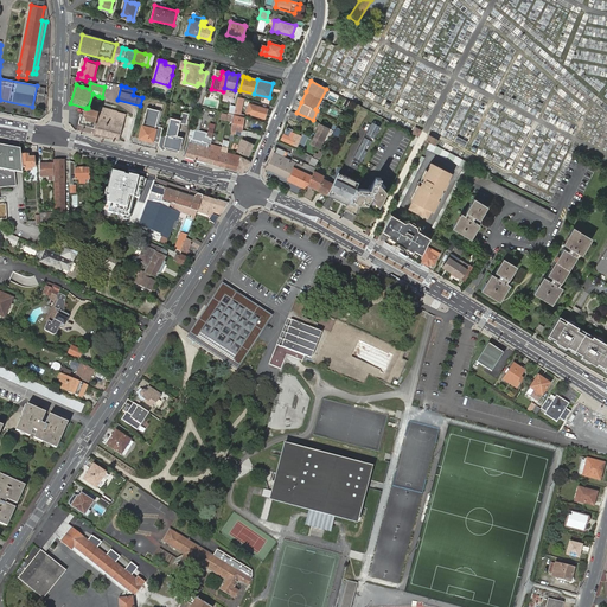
[(254,104),(250,115),(264,119),(268,109),(254,104)]
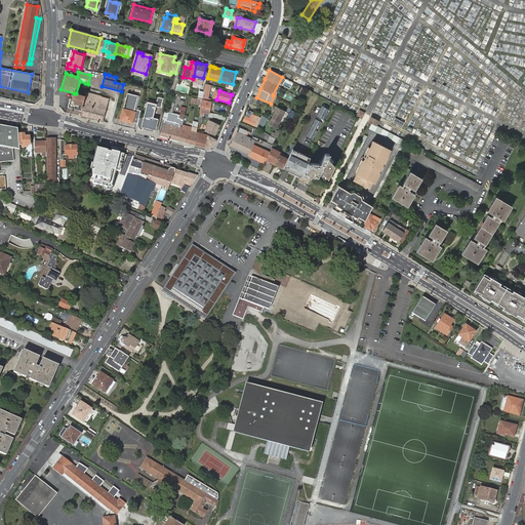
[(83,104),(81,110),(80,115),(103,121),(109,99),(101,96),(89,93),(86,92),(85,96),(84,97),(83,104)]
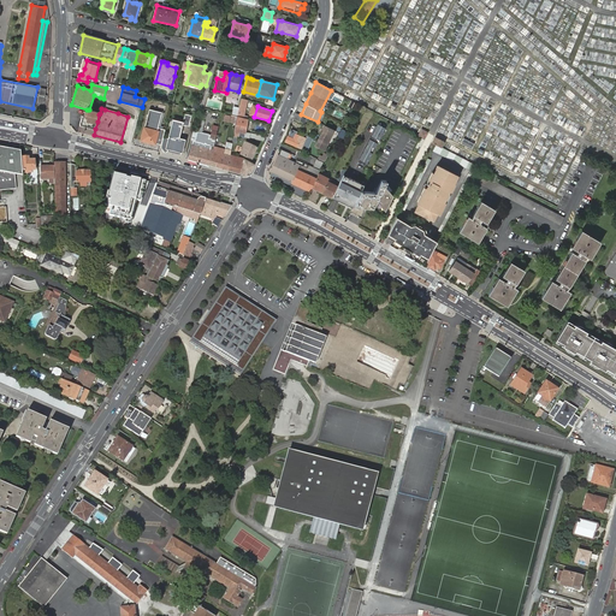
[(149,108),(142,140),(161,144),(165,130),(159,128),(163,112),(149,108)]
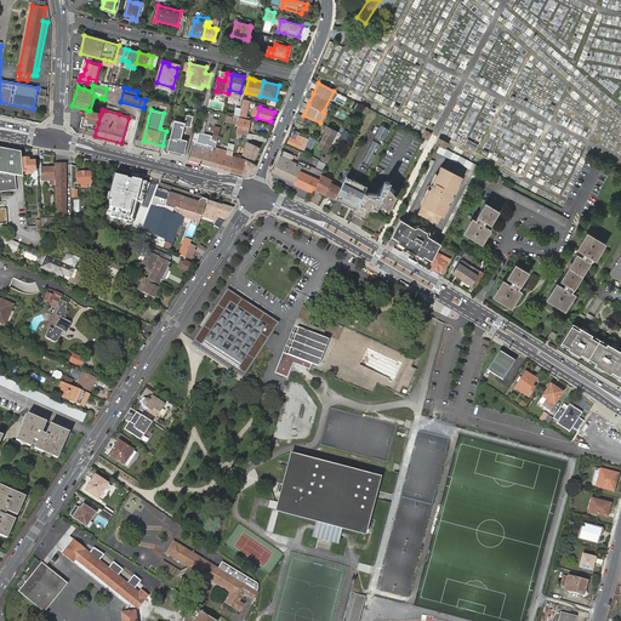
[(87,112),(87,110),(85,117),(83,117),(80,126),(96,130),(98,123),(100,115),(101,114),(90,110),(89,110),(87,112)]
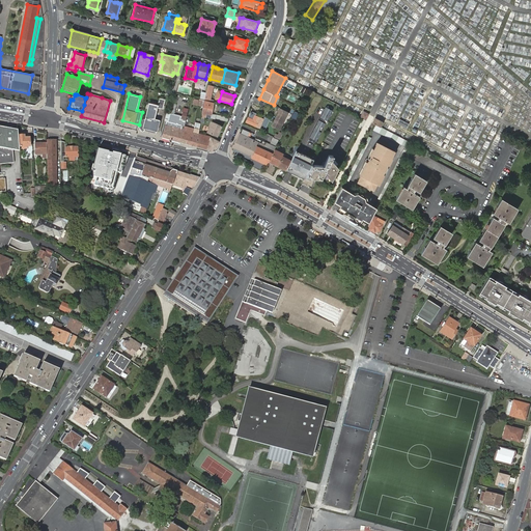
[(163,108),(165,102),(165,100),(160,98),(158,105),(149,103),(145,120),(141,119),(139,127),(143,128),(149,130),(157,132),(160,120),(155,118),(158,107),(163,109),(163,108)]
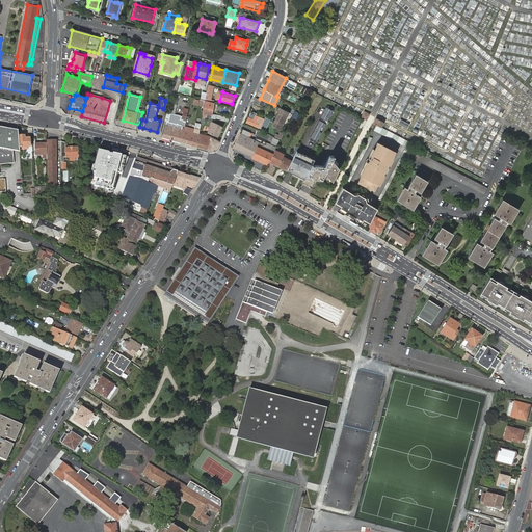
[(210,102),(205,101),(203,113),(203,115),(204,115),(203,117),(205,117),(211,118),(212,114),(214,103),(210,102)]
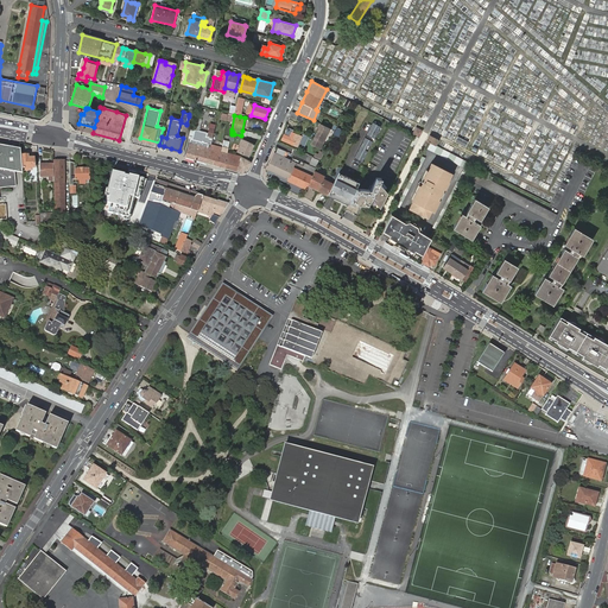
[(373,122),(367,134),(374,138),(380,127),(373,122)]
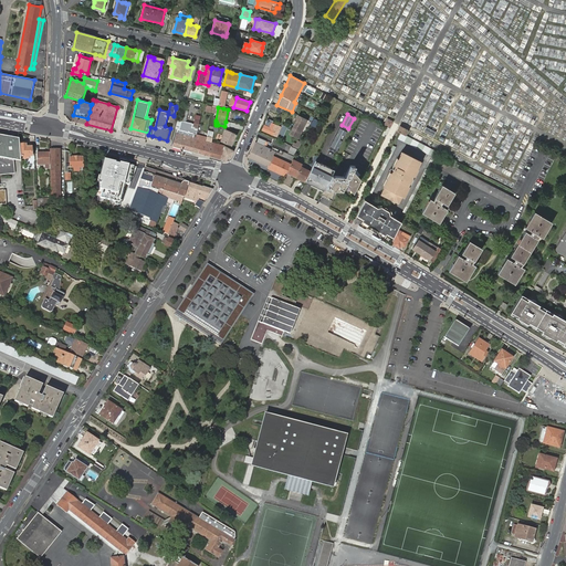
[(290,134),(297,138),(307,119),(299,115),(290,134)]
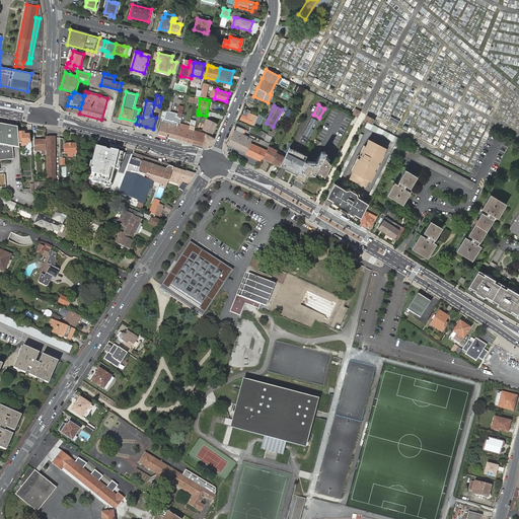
[(179,127),(180,123),(179,123),(180,118),(176,117),(176,114),(166,110),(166,109),(164,109),(163,110),(163,109),(157,132),(159,133),(159,134),(176,139),(178,131),(179,127)]
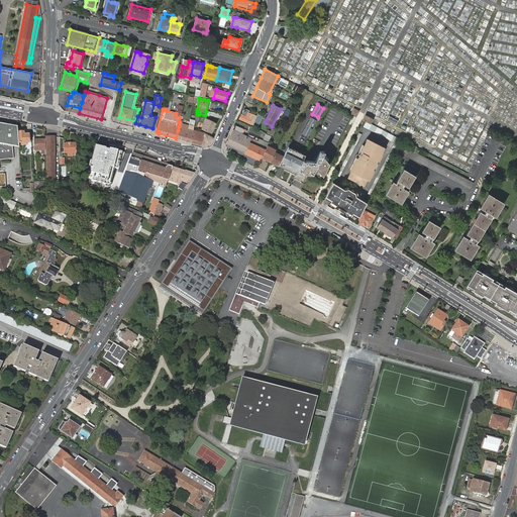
[(239,119),(257,127),(262,118),(261,118),(257,116),(248,112),(246,116),(242,115),(241,114),(239,119)]
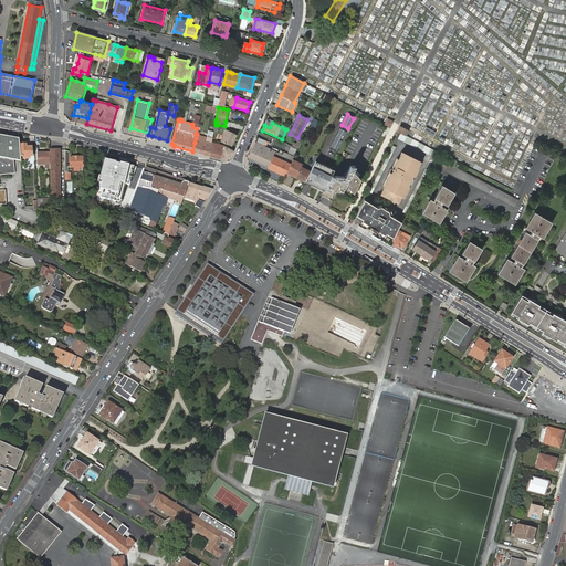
[(399,133),(400,134),(406,136),(409,130),(400,126),(397,132),(399,133)]
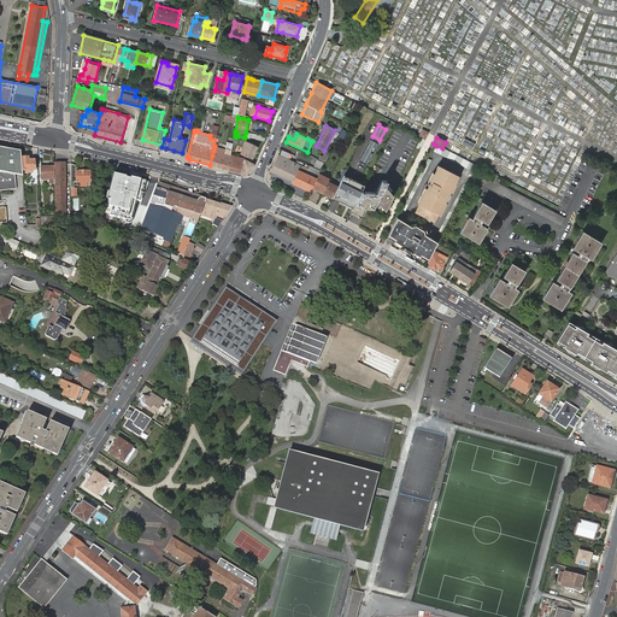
[(463,139),(460,144),(472,148),(475,142),(463,139)]
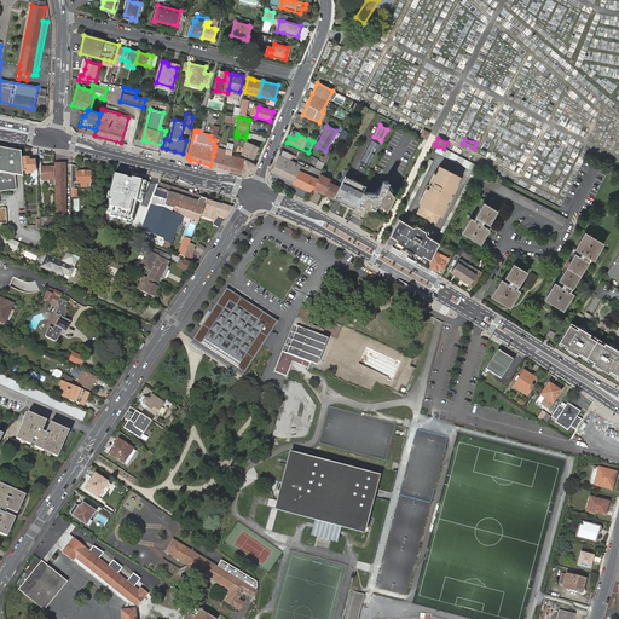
[(380,144),(371,140),(362,161),(369,165),(380,144)]
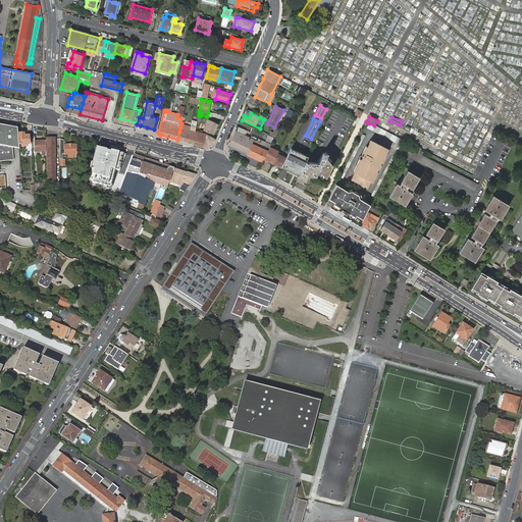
[(213,134),(218,123),(208,119),(204,129),(213,134)]
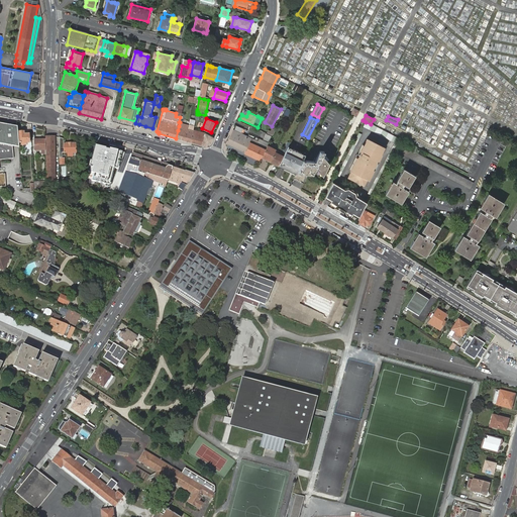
[(181,139),(187,141),(189,133),(187,132),(189,125),(187,124),(186,128),(182,126),(183,123),(180,122),(179,126),(178,130),(183,132),(181,139)]
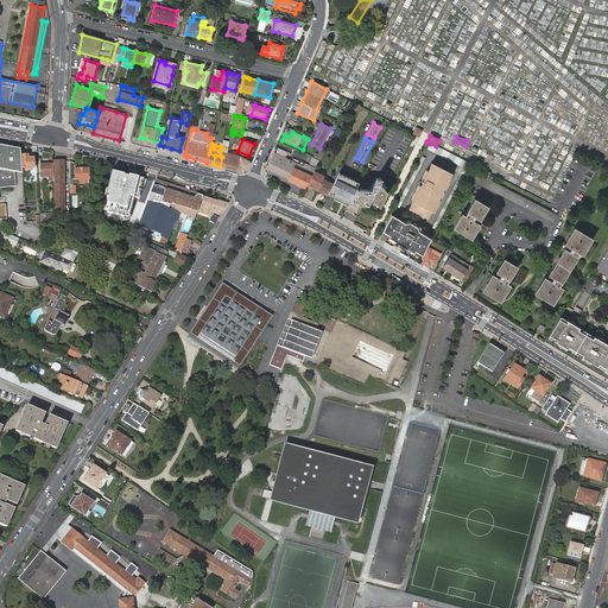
[(463,169),(467,162),(439,147),(436,146),(430,144),(428,150),(463,169)]
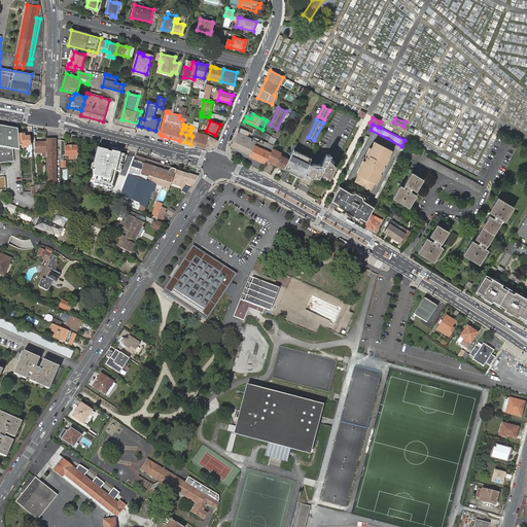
[(2,127),(0,126),(0,162),(13,162),(12,148),(11,131),(9,132),(9,130),(2,127)]
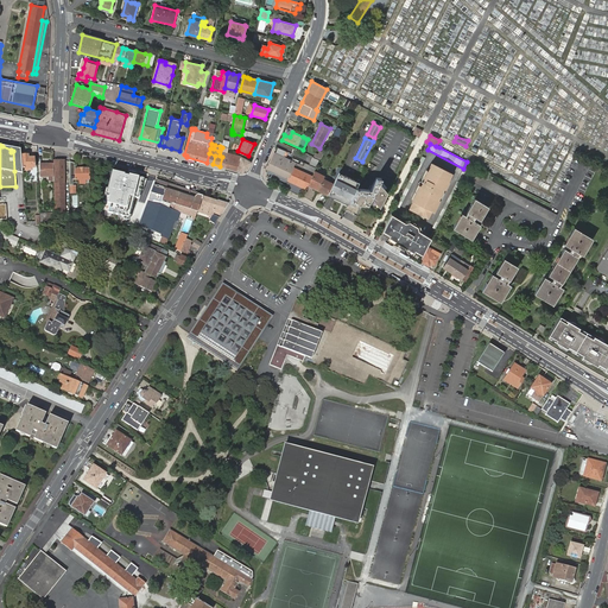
[(17,149),(2,146),(11,150),(11,152),(13,151),(14,171),(18,172),(23,173),(20,149),(17,149)]
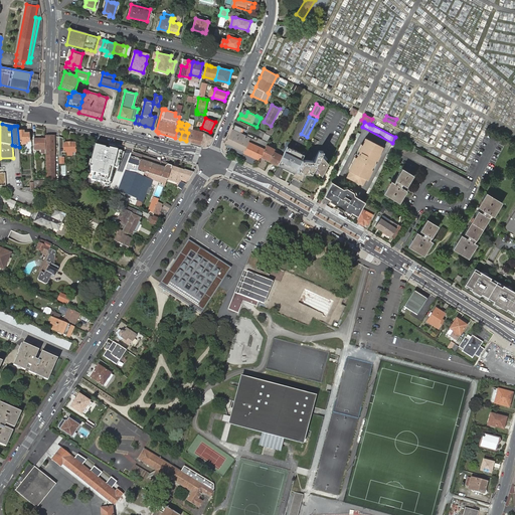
[(191,142),(201,145),(204,145),(205,141),(205,138),(203,137),(204,133),(192,130),(192,134),(193,134),(191,142)]
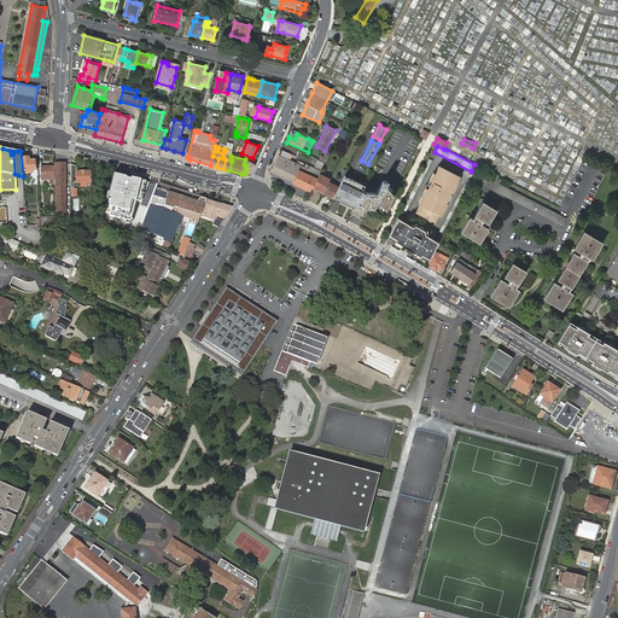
[(312,192),(313,188),(318,180),(320,175),(321,172),(309,165),(309,167),(308,165),(307,169),(279,156),(270,173),(279,176),(308,190),(312,192)]
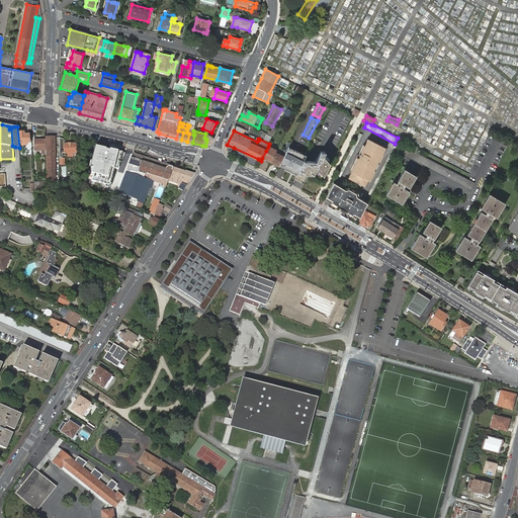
[(24,135),(24,133),(23,132),(18,133),(19,145),(27,145),(27,143),(29,143),(29,135),(28,135),(24,135)]
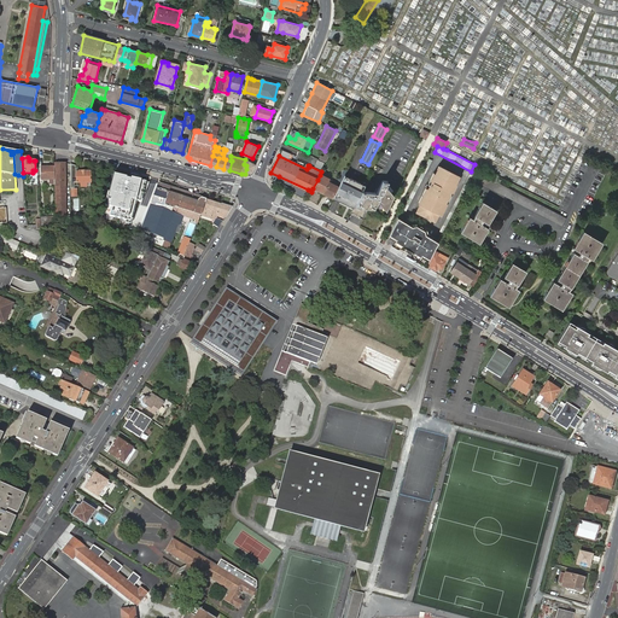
[(432,161),(429,158),(424,168),(421,174),(420,176),(401,213),(404,214),(432,161)]
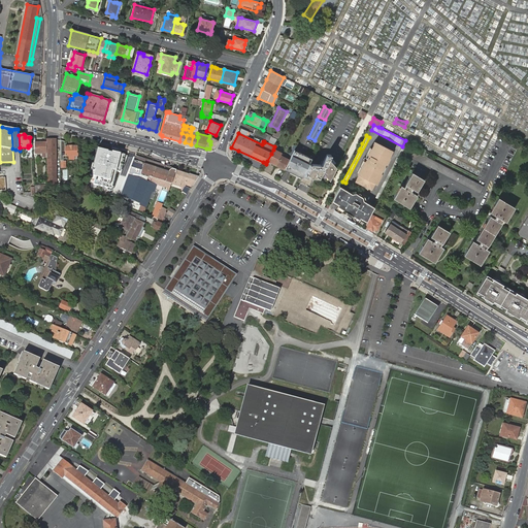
[(270,136),(267,141),(273,144),(276,138),(270,136)]
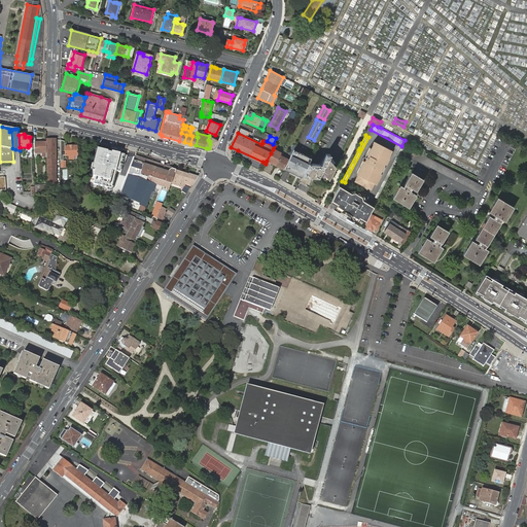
[(46,152),(46,156),(47,177),(57,177),(56,139),(46,139),(46,152)]
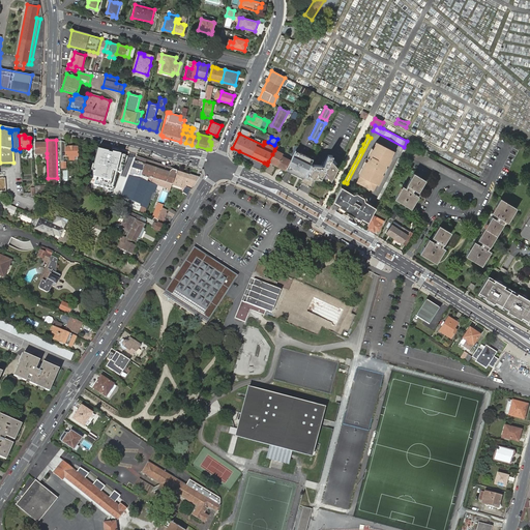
[(42,157),(47,157),(47,153),(46,143),(41,143),(39,143),(35,143),(35,153),(42,153),(42,155),(42,156),(42,157)]
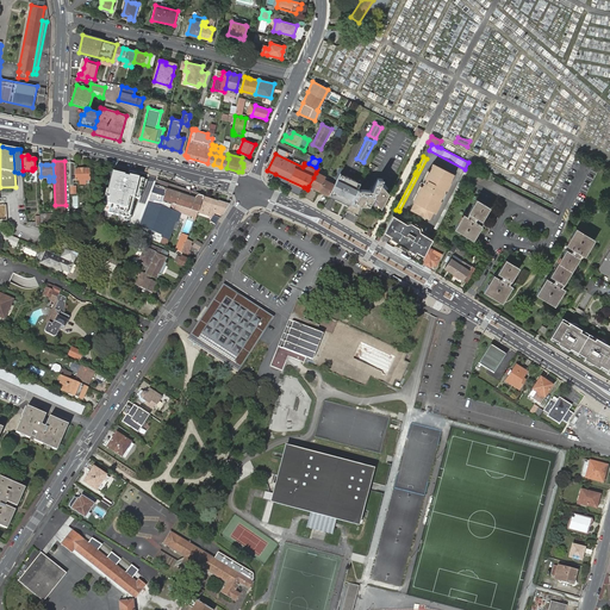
[(422,186),(415,201),(411,209),(428,217),(431,210),(434,211),(441,195),(444,190),(448,181),(447,181),(452,173),(435,165),(431,172),(430,172),(427,179),(424,178),(422,182),(424,184),(422,186)]
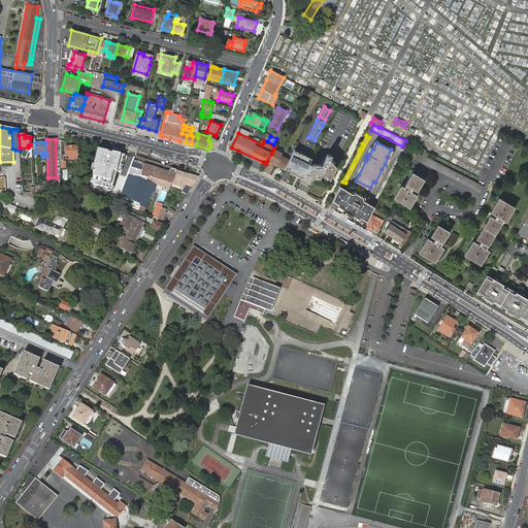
[(73,156),(76,156),(77,156),(77,146),(65,146),(65,156),(68,156),(68,160),(73,160),(73,159),(73,156)]
